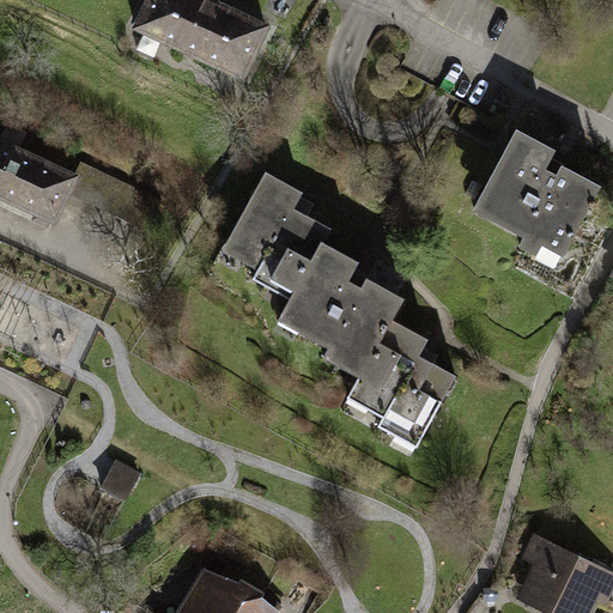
[(269,24),(216,0),(145,0),(132,29),(246,79),(269,24)]
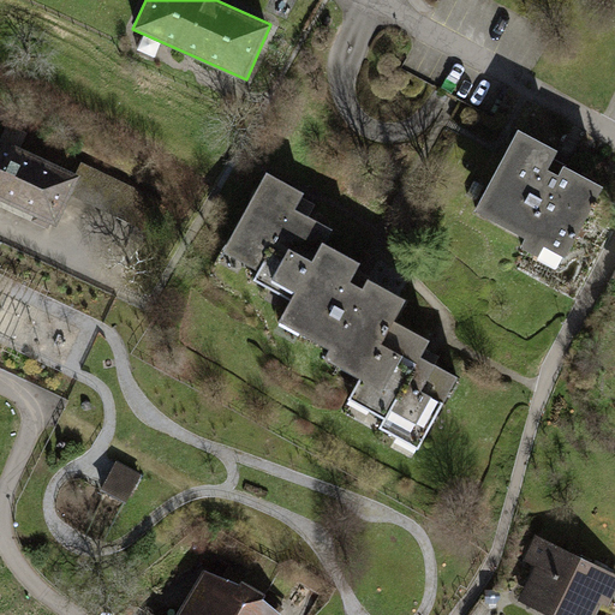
[(557,149),(519,127),(476,212),(525,239),(520,248),(537,258),(544,244),(566,257),(603,186),(565,166),(557,173),(548,168),(557,149)]
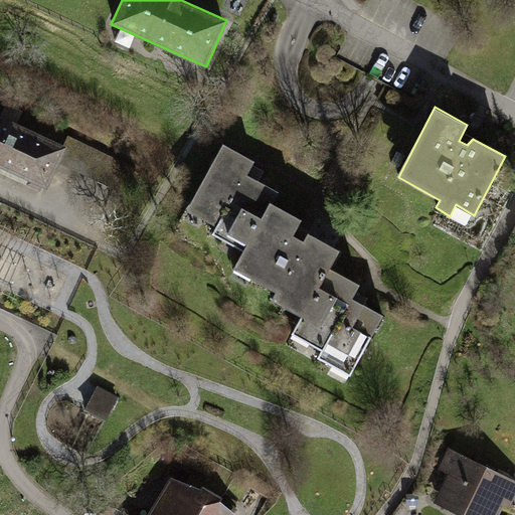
[(0,119),(0,176),(46,198),(68,151),(0,119)]
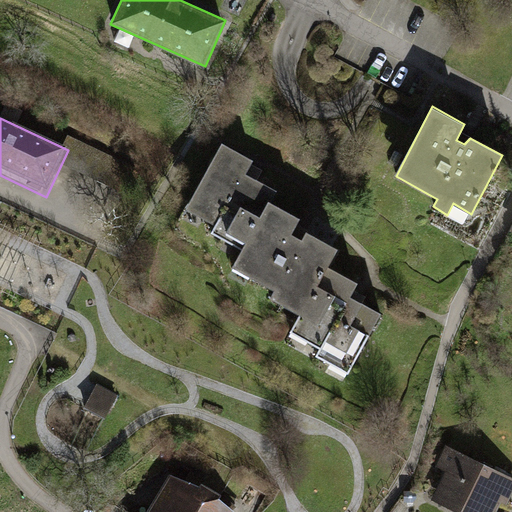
[(250,160),(222,144),(184,210),(214,226),(210,234),(242,251),(230,268),(275,293),(271,302),(297,314),(288,330),(320,347),(314,358),(348,375),(381,314),(350,298),(357,283),(327,268),(337,248),(304,231),(300,240),(291,235),(300,218),(269,203),(275,191),(244,174),(250,160)]
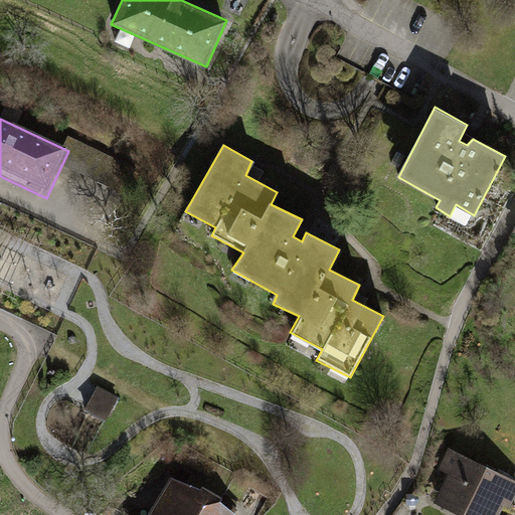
[(119,397),(97,385),(82,410),(104,423),(119,397)]
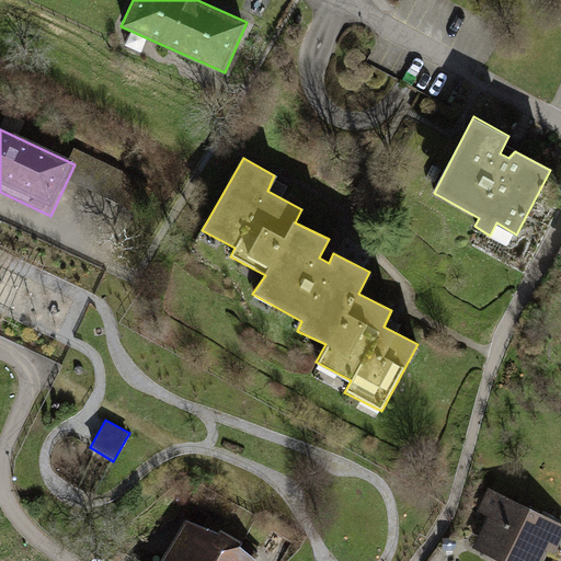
[(560,542),(560,524),(489,489),(479,512),(489,517),(472,550),(494,560),(542,560),(550,549),(557,553),(560,542)]
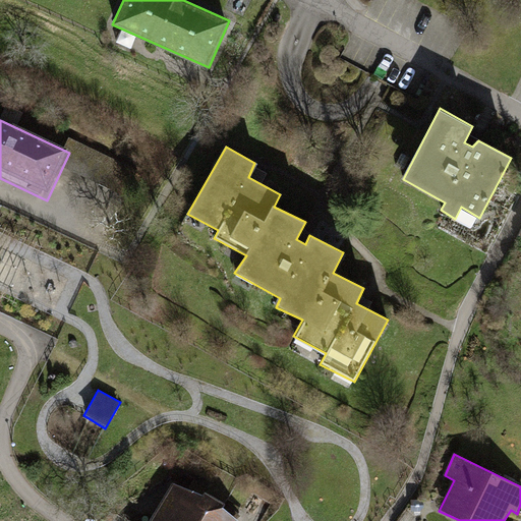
[(240,520),(180,485),(156,520),(240,520)]
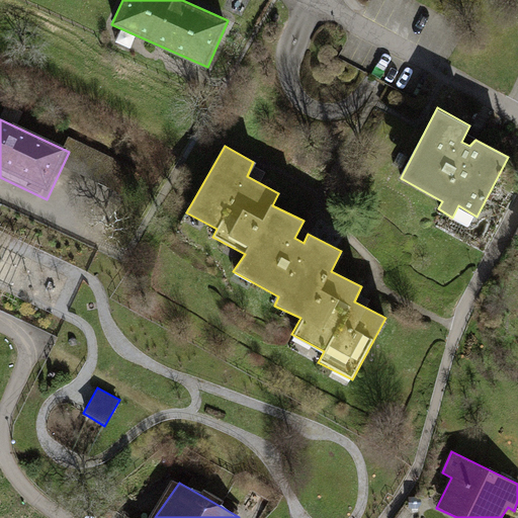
All buildings are outlined.
